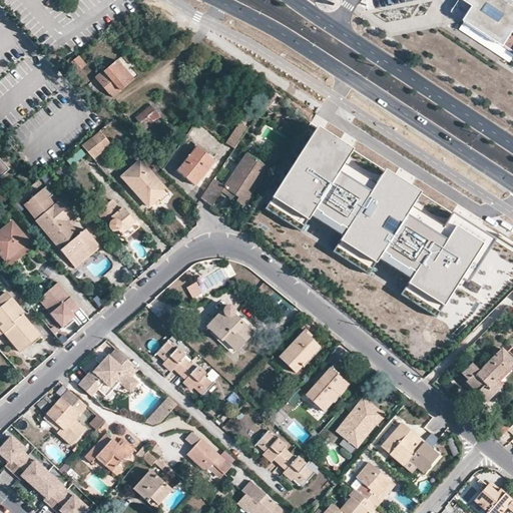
[(512,0),(457,0),(451,10),(512,50),(512,0)]
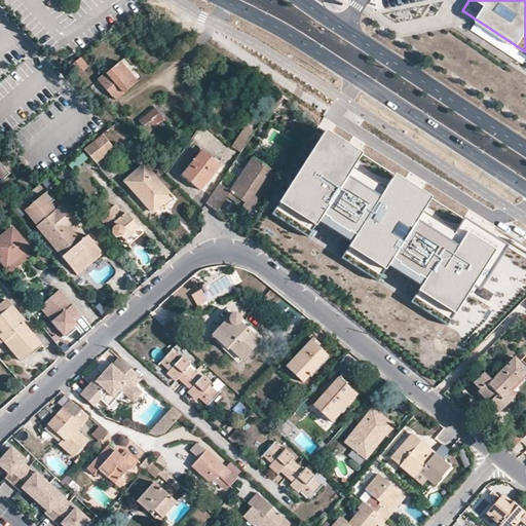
[(79,58),(69,67),(77,75),(87,66),(79,58)]
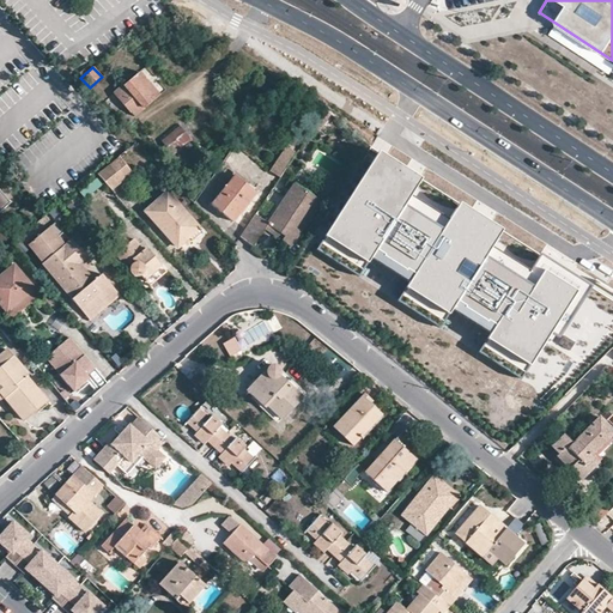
[(111,92),(133,116),(159,93),(139,72),(125,85),(122,83),(111,92)]
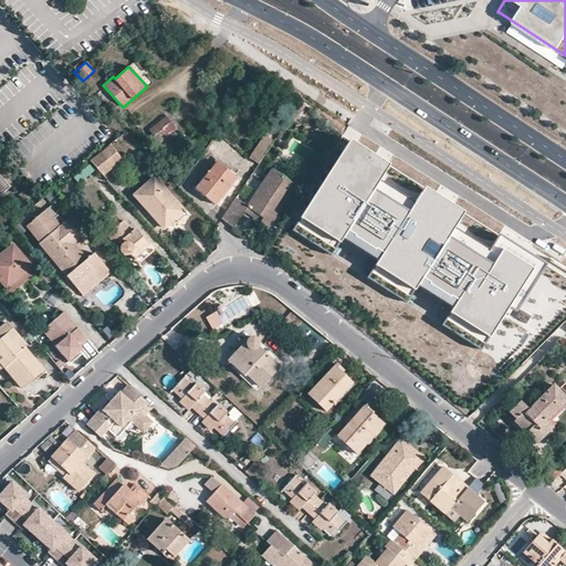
[(165,115),(147,130),(160,144),(177,128),(165,115)]
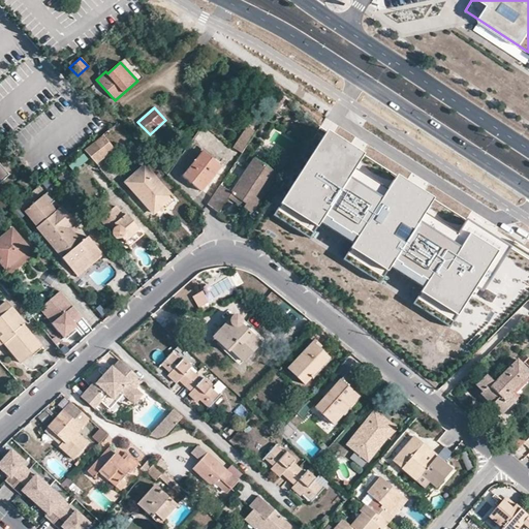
[(255,130),(249,126),(239,142),(245,146),(255,130)]
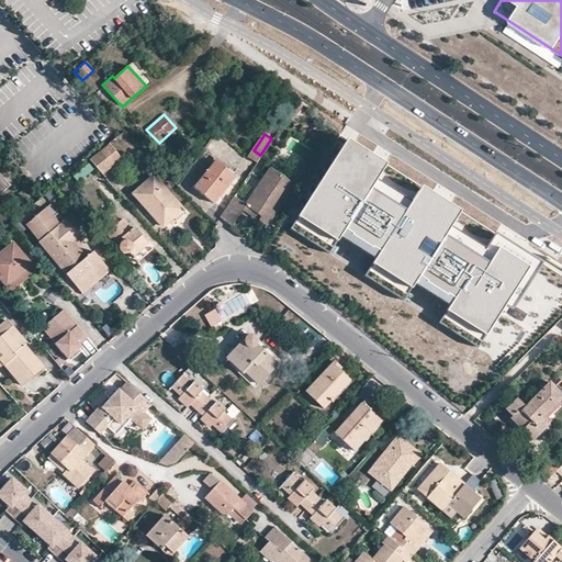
[(349,134),(293,225),(330,250),(341,234),(377,257),(366,276),(404,299),(414,283),(450,305),(440,321),(479,348),(532,259),(538,249),(501,226),(491,239),(457,223),(468,208),(423,182),(414,197),(380,176),(390,163),(349,134)]
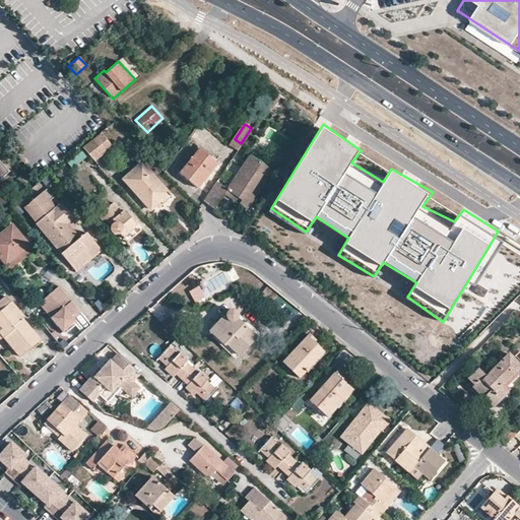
[(110,146),(98,133),(80,146),(92,160),(110,146)]
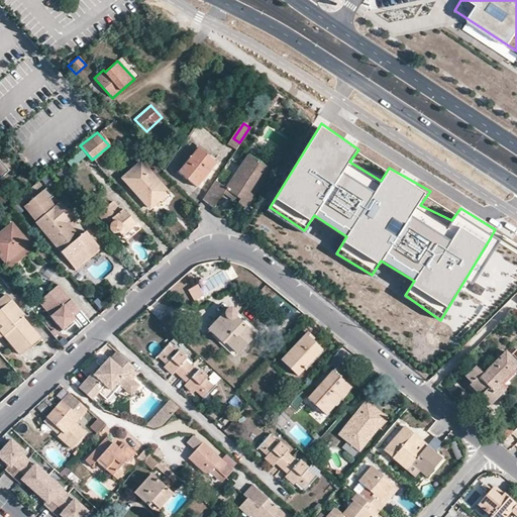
[(212,163),(196,149),(179,171),(195,185),(212,163)]
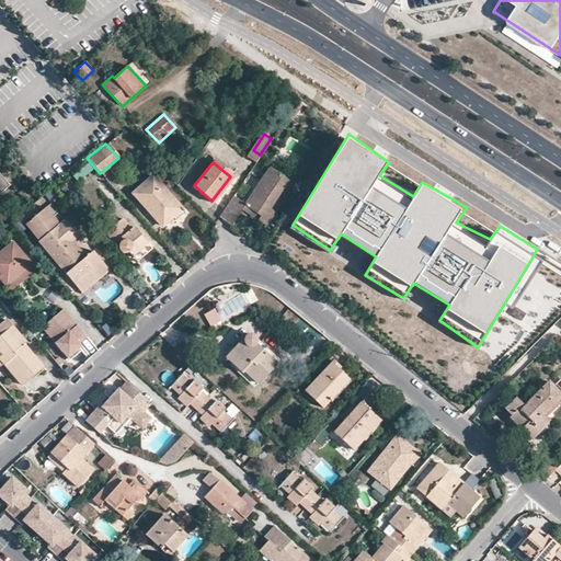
[(78,182),(94,171),(89,163),(73,174),(78,182)]
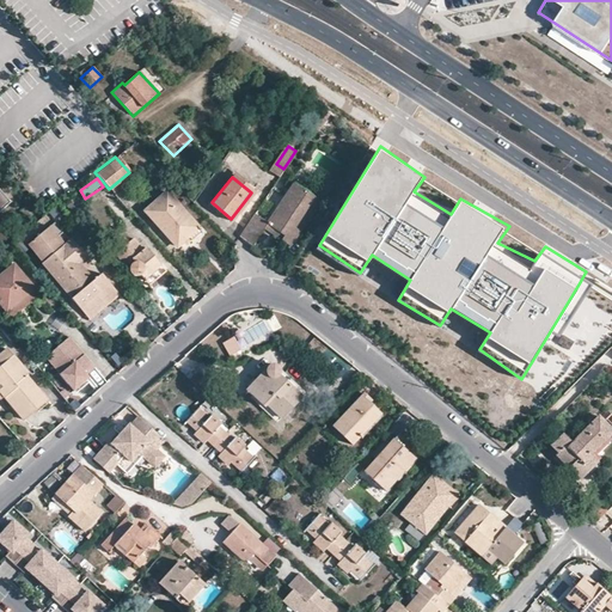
[(281,240),(291,246),(319,201),(292,183),(267,222),(285,234),(281,239),(281,240)]
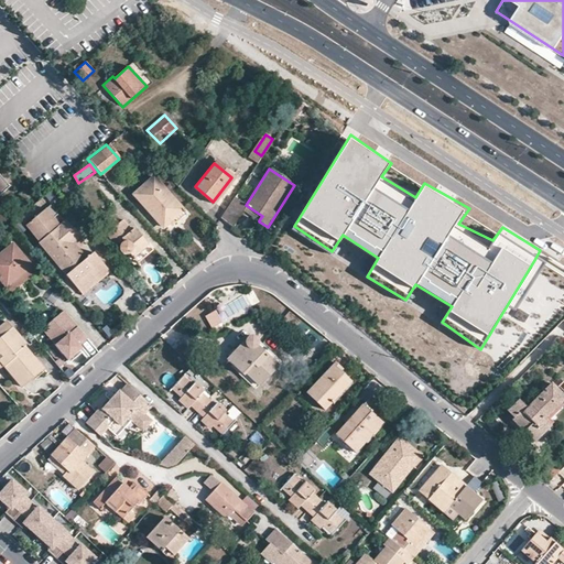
[(143,186),(133,194),(162,227),(171,219),(166,215),(177,204),(153,176),(151,177),(145,172),(138,180),(143,186)]
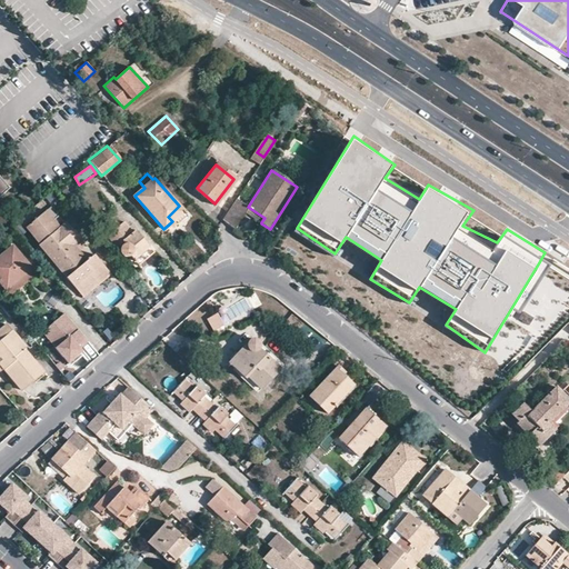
[(222,220),(233,229),(245,211),(248,207),(236,199),(222,220)]
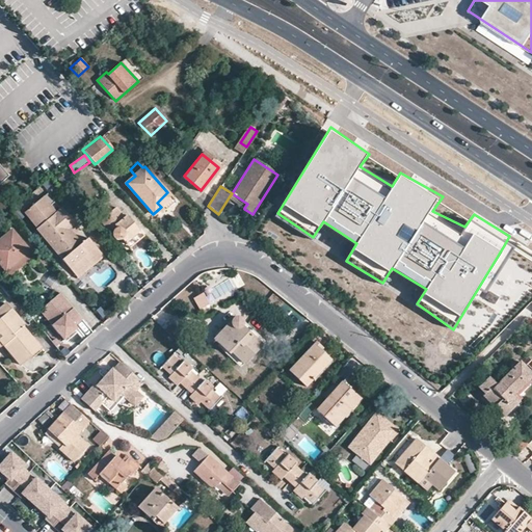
[(157,203),(161,207),(171,197),(167,192),(157,203)]
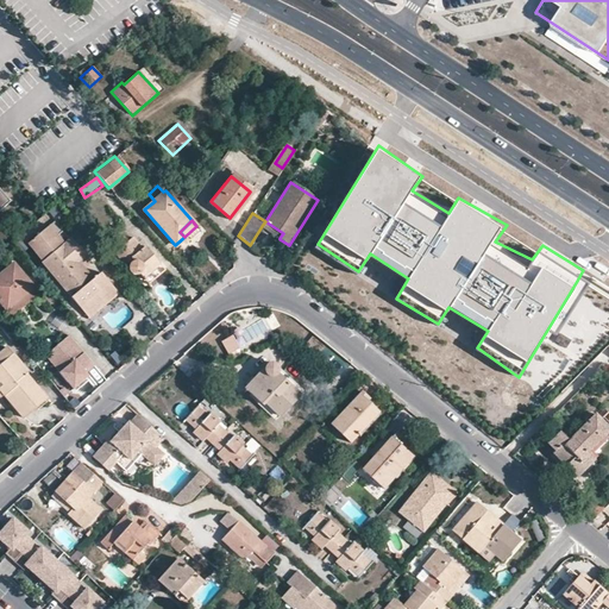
[(265,221),(262,226),(280,238),(283,233),(265,221)]
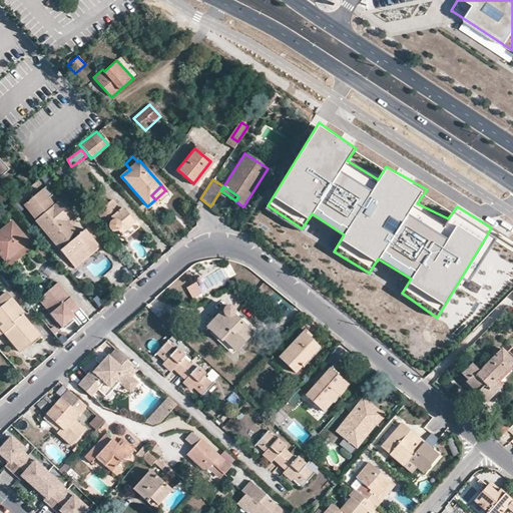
[(35,219),(34,220),(66,259),(71,252),(75,257),(80,251),(83,255),(87,251),(90,254),(98,247),(83,229),(78,233),(66,220),(71,215),(58,199),(53,204),(43,212),(37,205),(47,196),(41,189),(23,204),(35,219)]
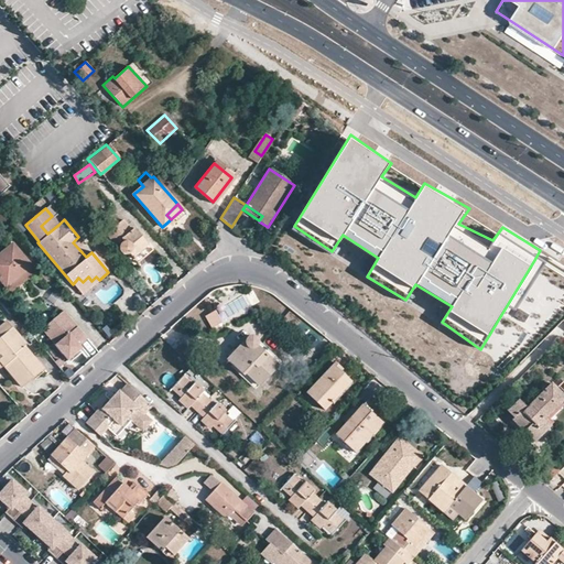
[(111,215),(98,226),(118,249),(117,250),(118,252),(120,255),(123,255),(126,255),(128,253),(131,257),(147,243),(132,228),(131,229),(121,219),(118,223),(111,215)]
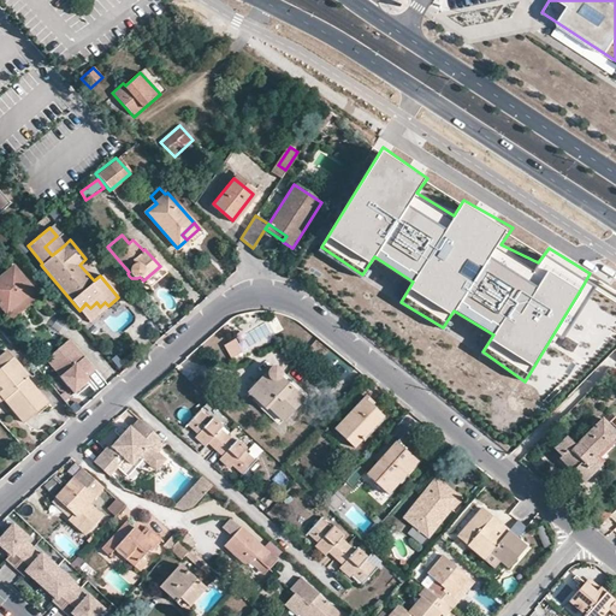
[(45,247),(52,255),(64,246),(57,236),(45,247)]
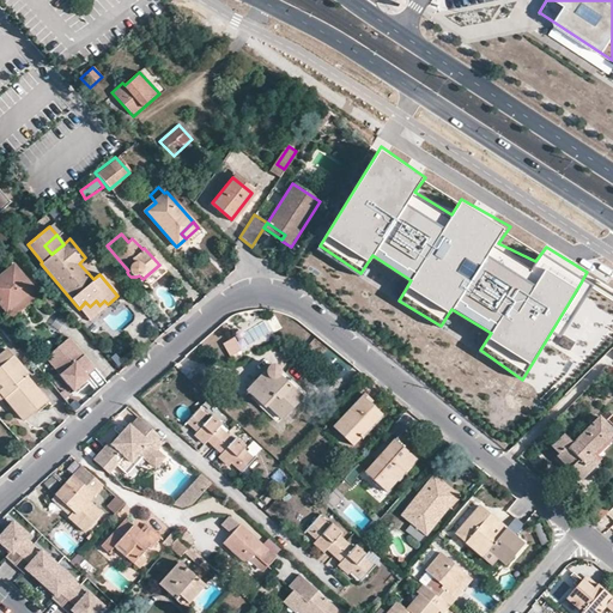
[(0,274),(0,305),(6,313),(34,290),(12,265),(0,274)]
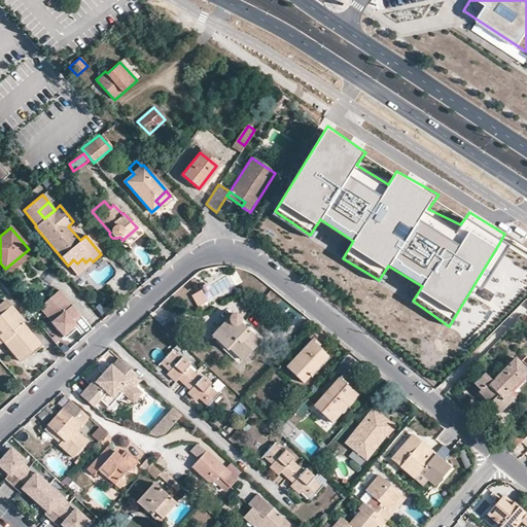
[(85,262),(82,258),(77,264),(73,259),(68,266),(76,275),(93,261),(90,258),(85,262)]
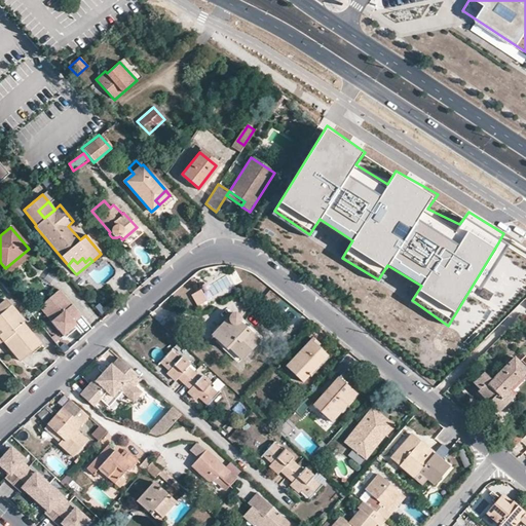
[(205,287),(191,295),(197,306),(212,298),(205,287)]
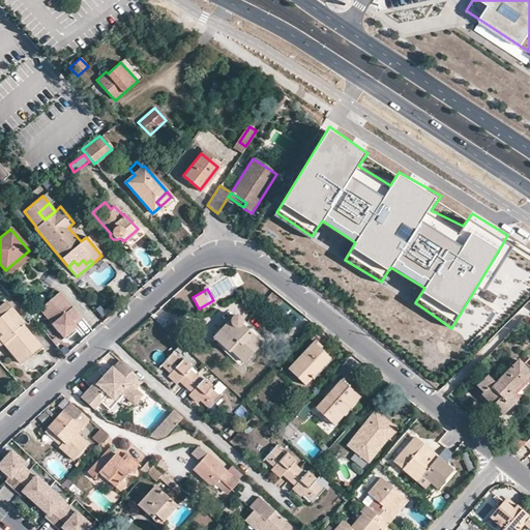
[(82,320),(61,294),(40,311),(65,341),(79,330),(75,326),(82,320)]
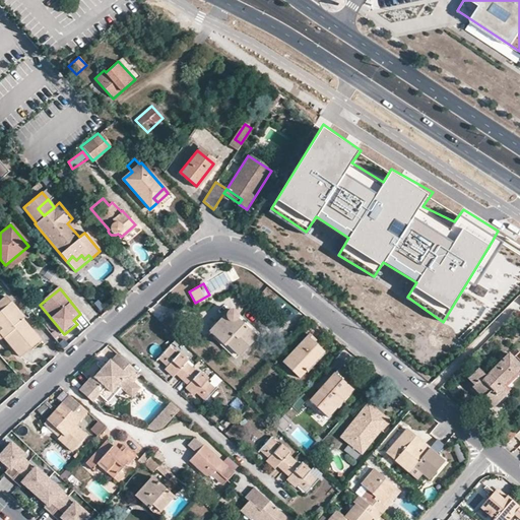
[(0,301),(0,308),(9,301),(6,297),(0,301)]
